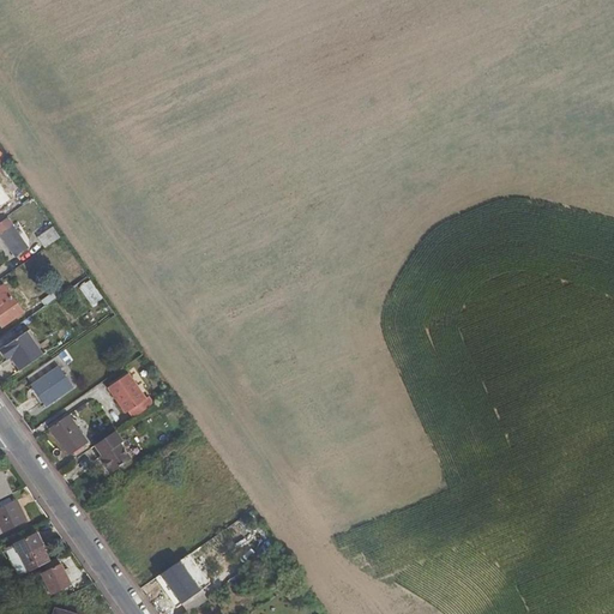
[(26,248),(6,218),(0,221),(0,238),(14,258),(26,248)]
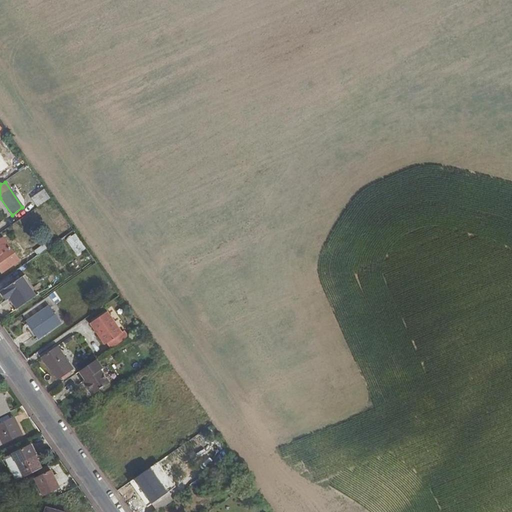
[(43,203),(36,194),(31,197),(37,207),(43,203)]
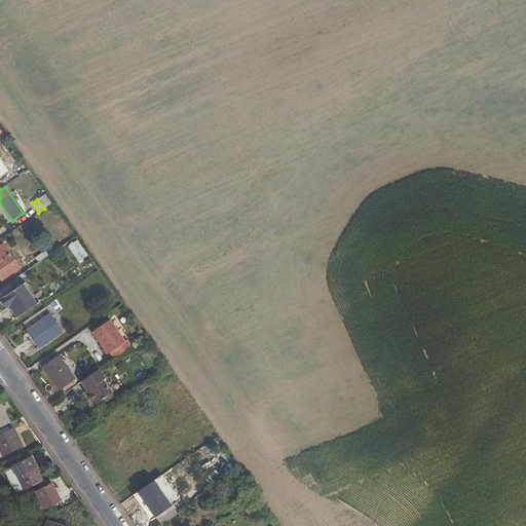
[(81,261),(73,243),(68,248),(78,263),(81,261)]
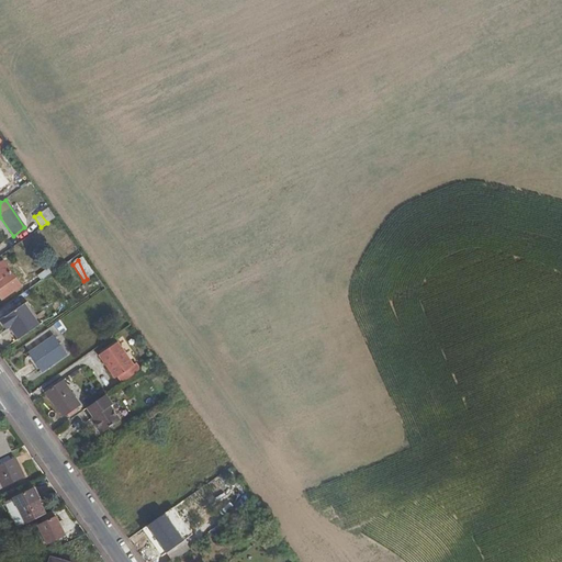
[(0,263),(0,298),(1,299),(20,287),(2,262),(0,263)]
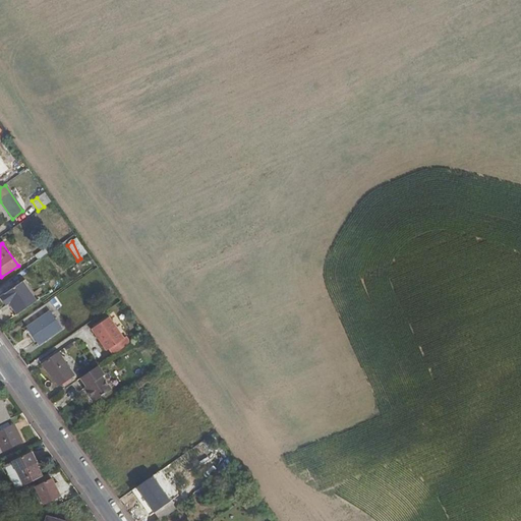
[(16,248),(22,268),(36,264),(31,244),(16,248)]
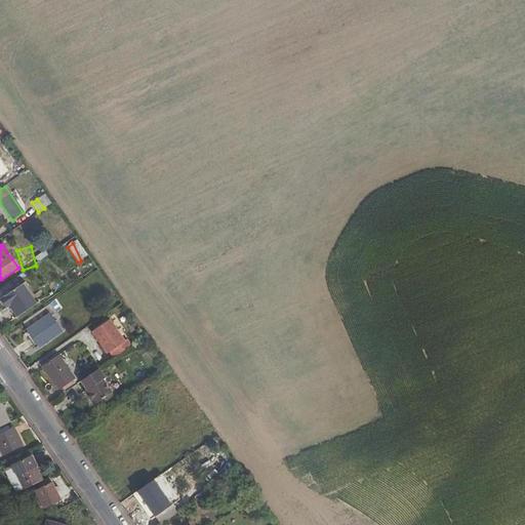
[(22,284),(0,297),(0,299),(5,308),(9,305),(17,316),(35,304),(22,284)]
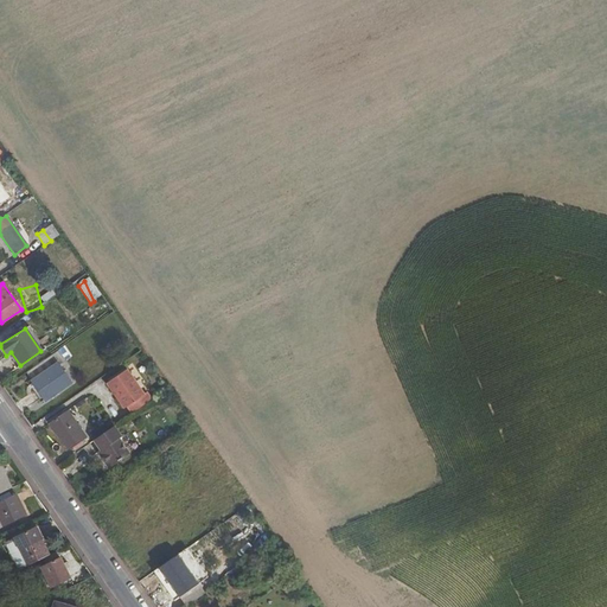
[(74,355),(66,345),(61,349),(68,359),(74,355)]
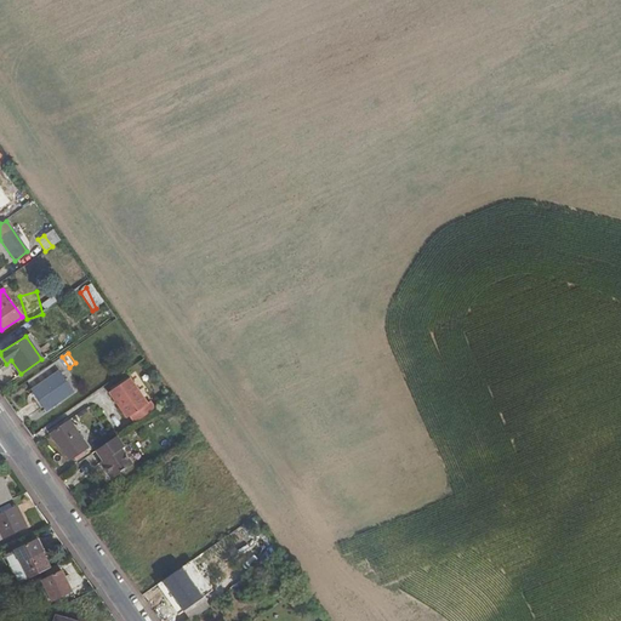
[(69,368),(62,357),(26,382),(45,410),(75,388),(63,371),(69,368)]
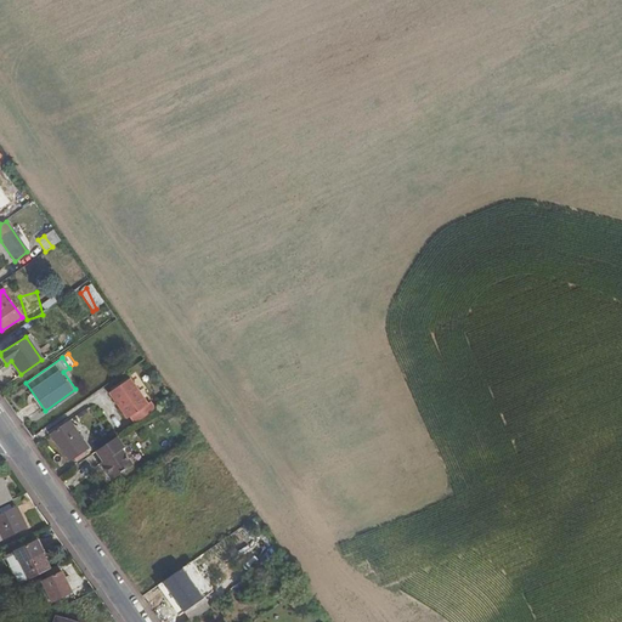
[(139,363),(147,377),(153,372),(145,358),(139,363)]
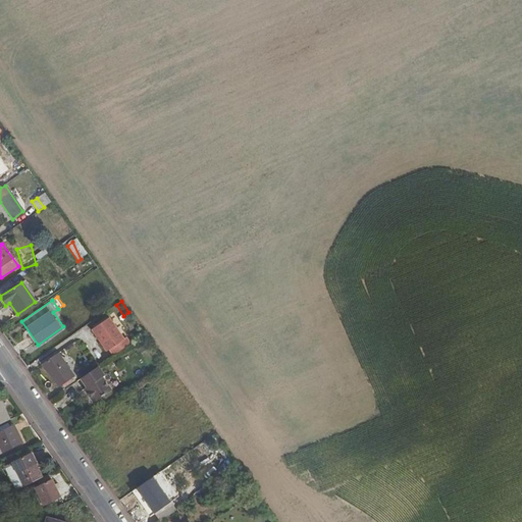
[(114,347),(107,319),(93,328),(99,336),(96,337),(106,352),(108,351),(112,357),(116,354),(114,347)]
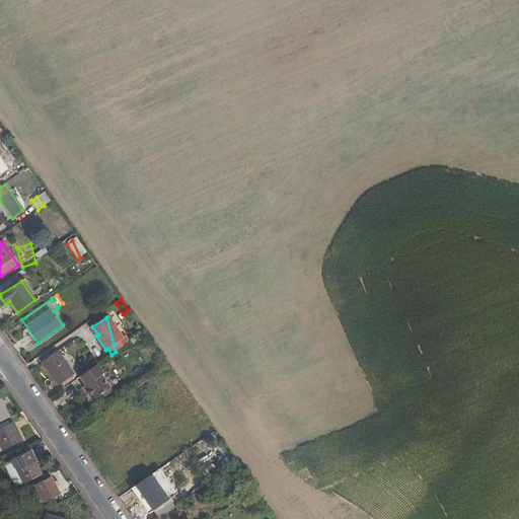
[(57,353),(43,362),(62,390),(76,380),(57,353)]
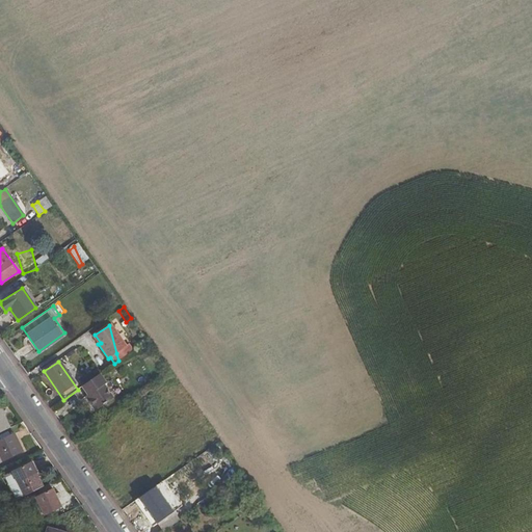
[(107,382),(101,374),(95,377),(81,387),(87,395),(85,397),(95,410),(113,397),(104,384),(107,382)]
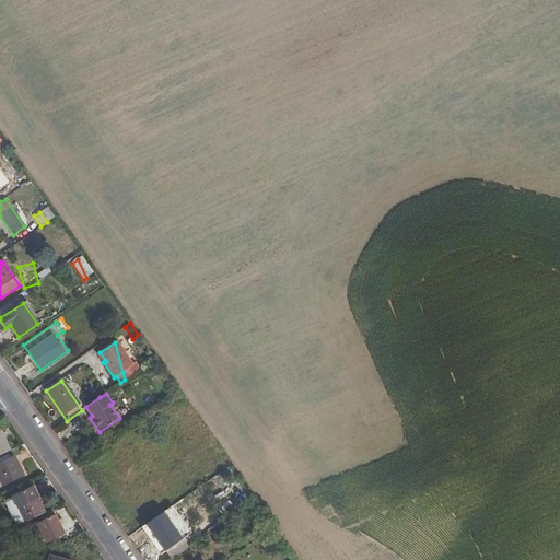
[(0,456),(9,452),(0,433),(0,456)]
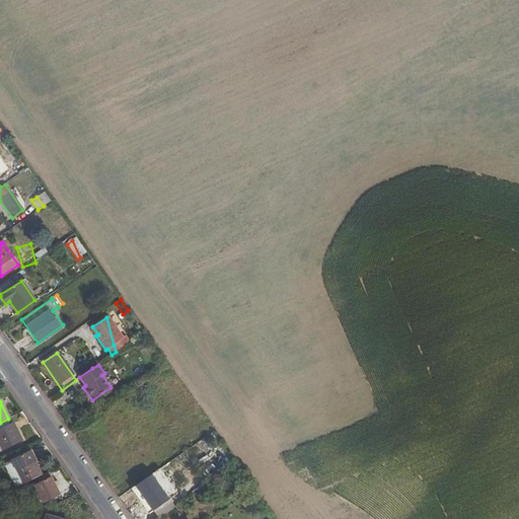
[(0,429),(0,443),(3,450),(22,441),(13,423),(0,429)]
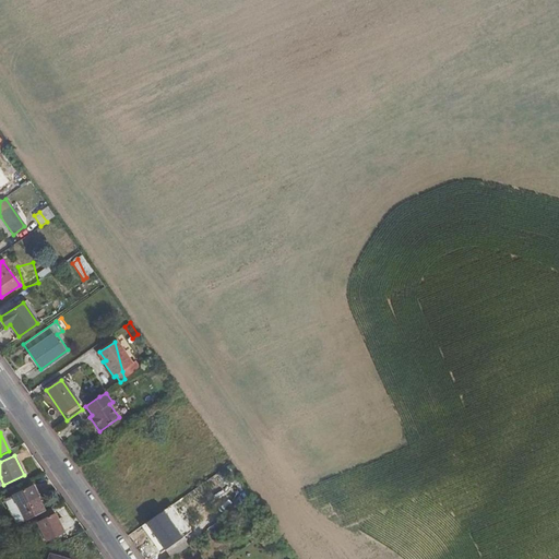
[(14,497),(26,522),(45,512),(33,488),(14,497)]
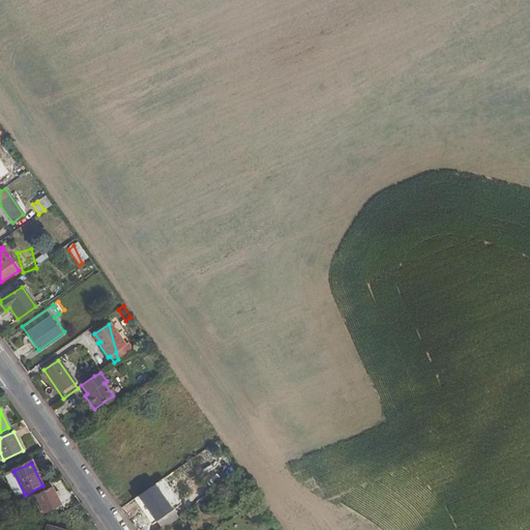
[(154,486),(164,518),(174,509),(156,483),(154,486)]
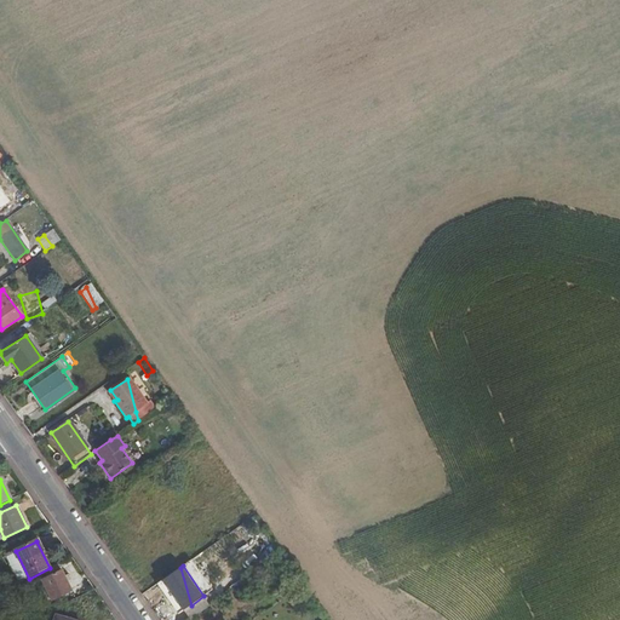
[(191,606),(181,568),(162,581),(183,610),(191,606)]
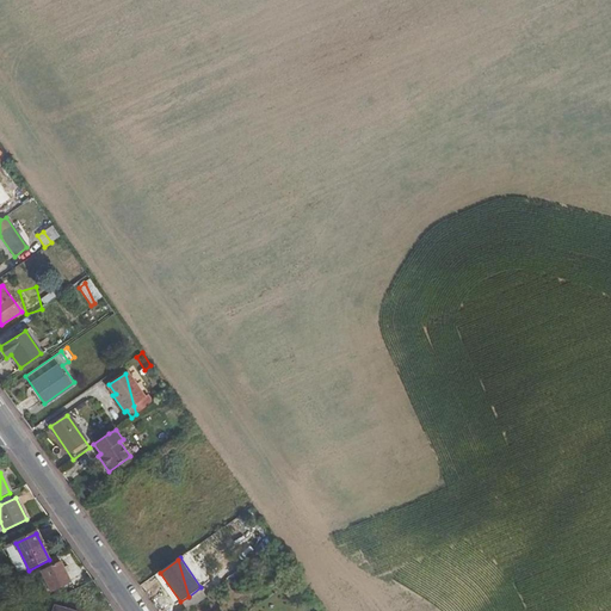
[(50,593),(71,584),(61,563),(41,573),(50,593)]
